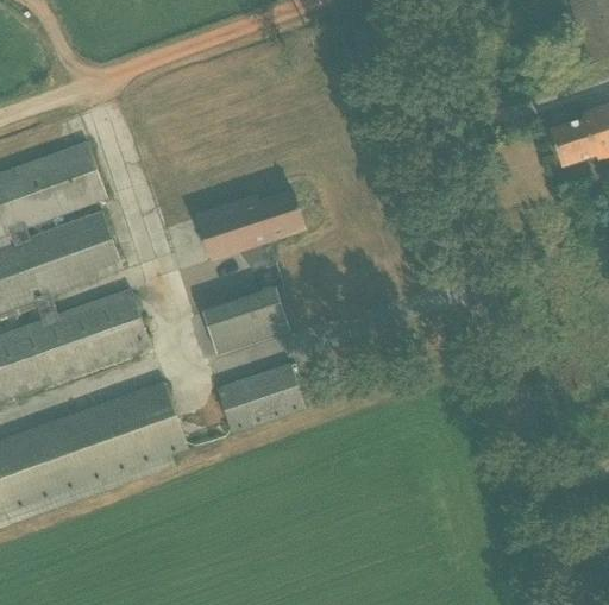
[(569,0),(589,63),(608,57),(608,0),(569,0)]
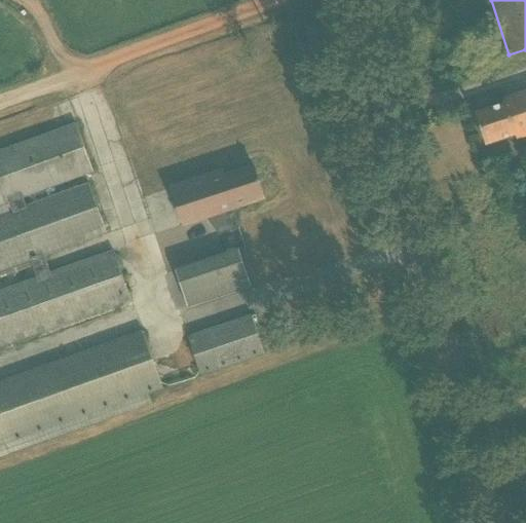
[(517,137),(525,134),(525,89),(504,98),(505,102),(476,111),(486,143),(516,133),(517,137)]
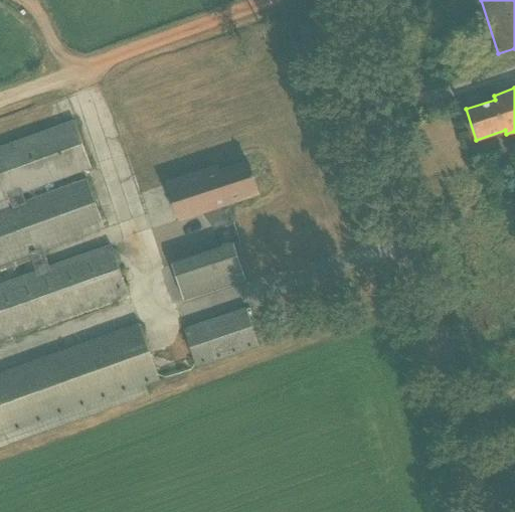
[(0,264),(30,253),(36,270),(0,282),(0,338),(129,292),(111,243),(49,265),(43,249),(105,226),(87,177),(26,199),(23,192),(92,167),(74,118),(62,123),(52,126),(0,145),(0,264)]
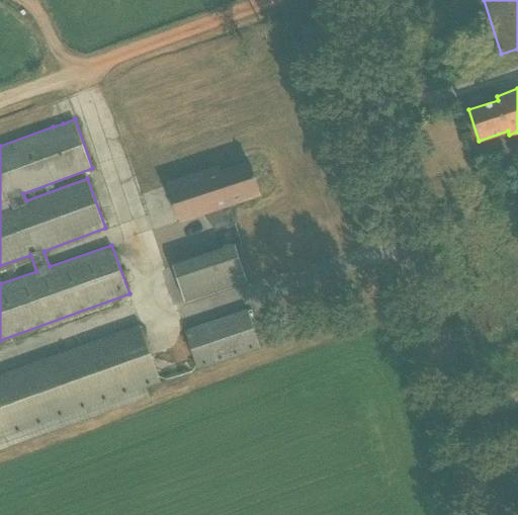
[(179,220),(203,211),(260,193),(250,162),(221,172),(220,167),(168,184),(179,220)]
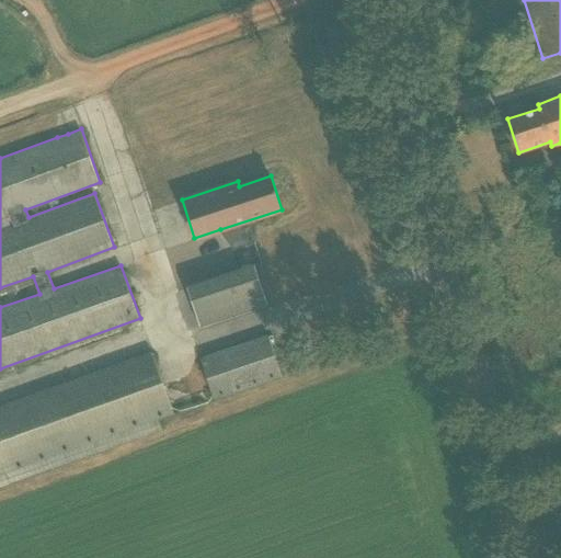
[(202,326),(267,304),(254,261),(187,283),(202,326)]
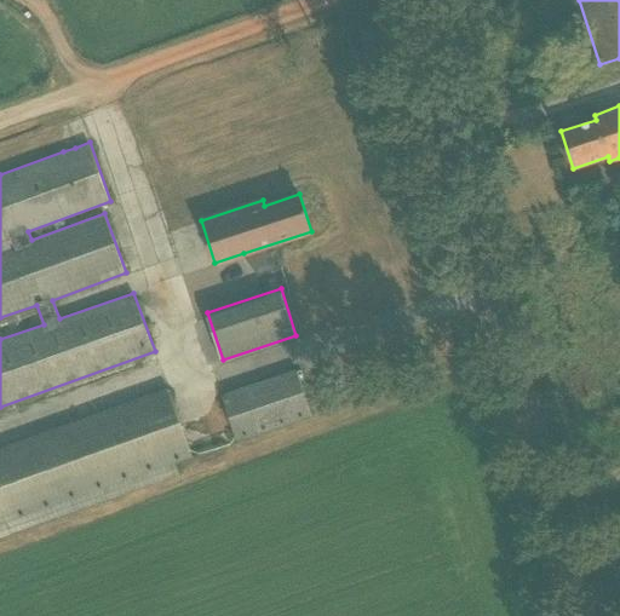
[(237,439),(311,414),(296,368),(222,393),(237,439)]
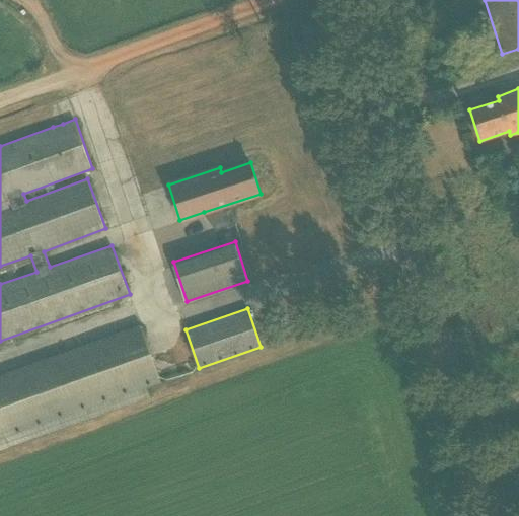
[(0,450),(150,396),(146,386),(161,380),(141,324),(0,374),(0,450)]
